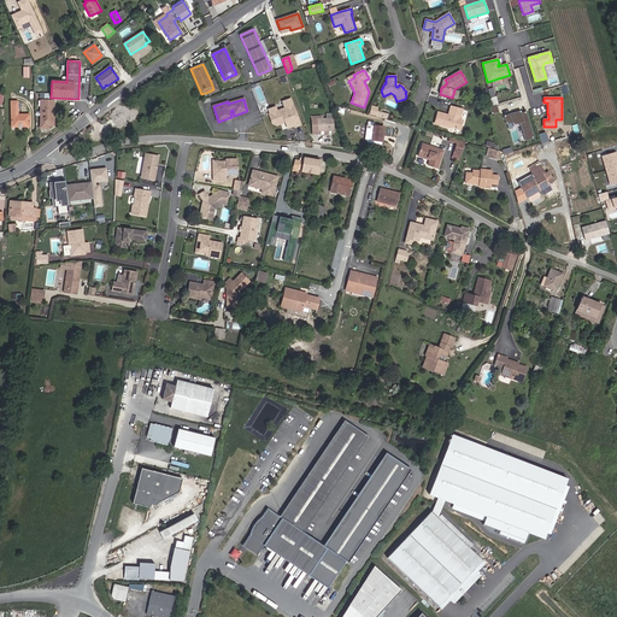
[(300,125),(298,118),(291,99),(283,103),(286,109),(277,111),(270,113),(269,115),(272,123),(276,125),(286,122),(288,128),(295,125),(295,127),(300,125)]
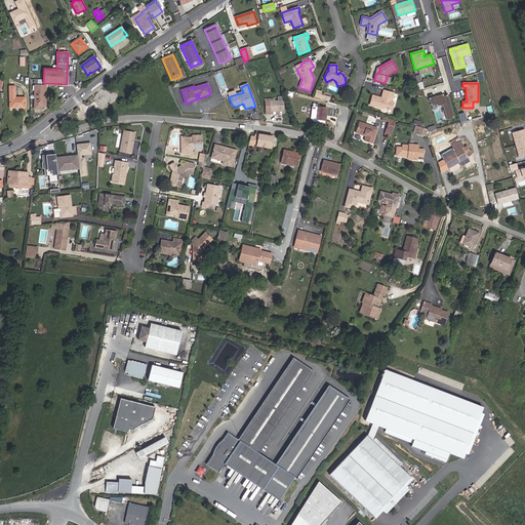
[(47,85),(35,85),(34,111),(43,111),(43,108),(46,108),(47,85)]
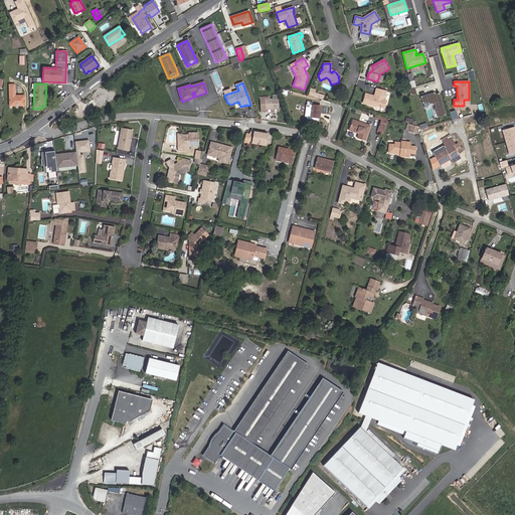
[(18,97),(17,84),(10,86),(11,107),(25,107),(24,97),(18,97)]
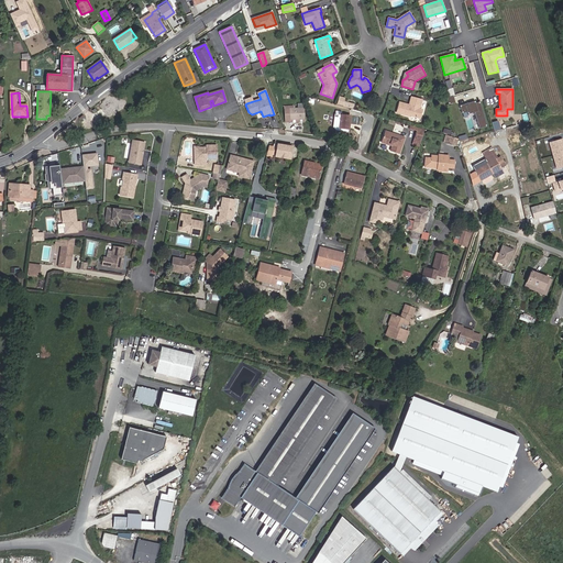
[(422,110),(420,109),(422,100),(411,97),(410,102),(412,102),(411,106),(410,107),(409,105),(399,102),(396,113),(409,117),(409,116),(420,119),(422,110)]
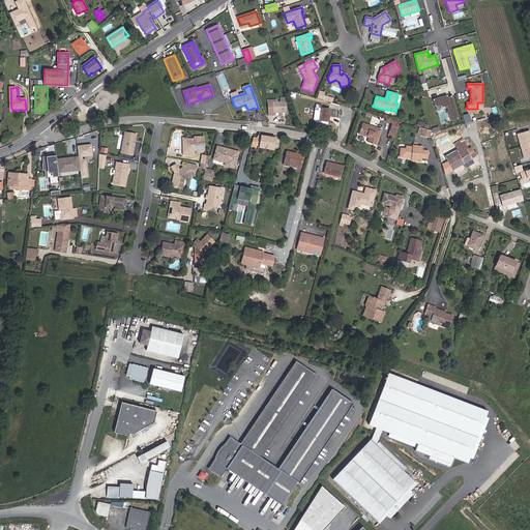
[(458,118),(451,95),(447,96),(447,95),(441,96),(441,98),(438,99),(438,97),(433,99),(435,107),(440,106),(440,108),(446,106),(451,120),(458,118)]
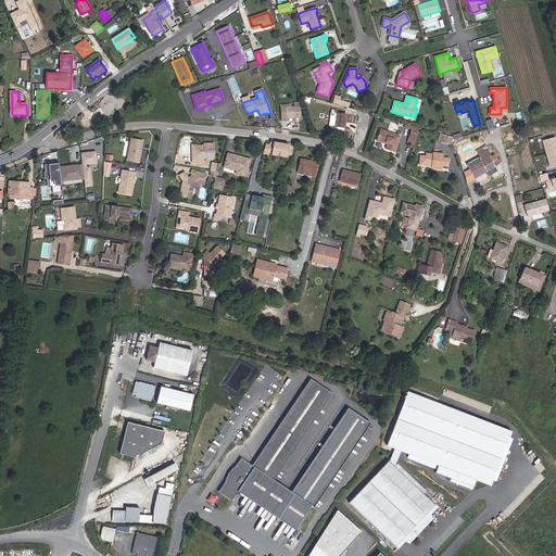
[(301,115),(300,106),(290,108),(287,108),(287,105),(280,105),(281,116),(301,115)]
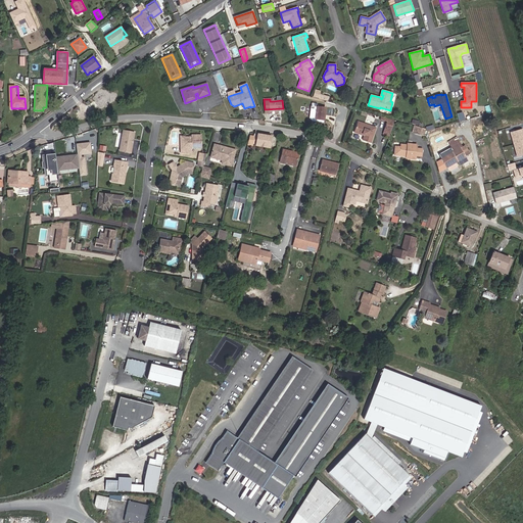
[(323,123),(325,115),(326,108),(311,106),(310,119),(312,121),(323,123)]
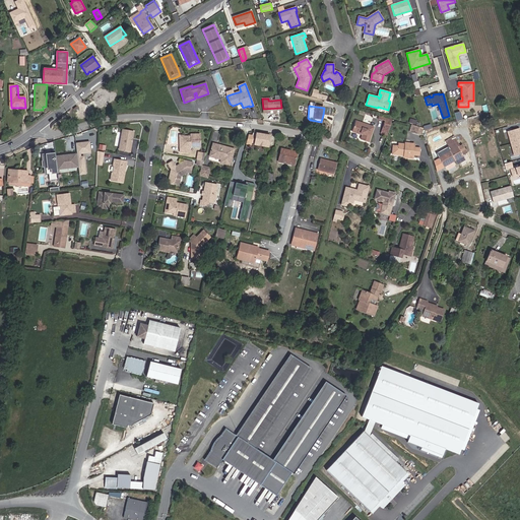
[(331,116),(332,109),(324,108),(323,115),(331,116)]
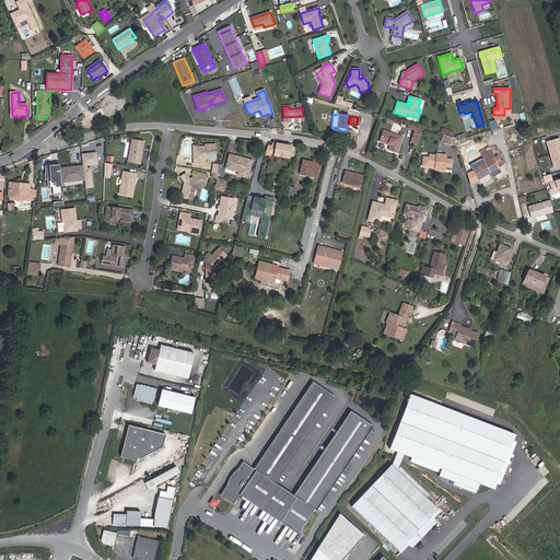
[(418,141),(422,129),(408,125),(407,128),(416,130),(412,139),(418,141)]
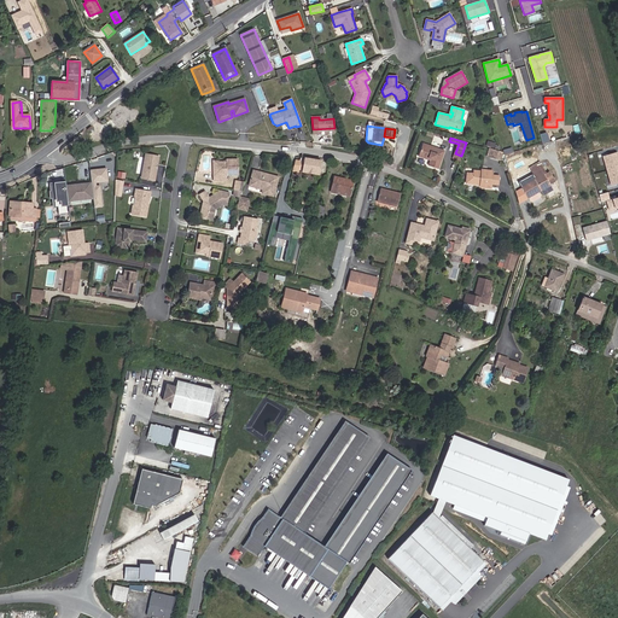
[(438,169),(444,151),(424,144),(419,157),(430,161),(429,165),(438,169)]
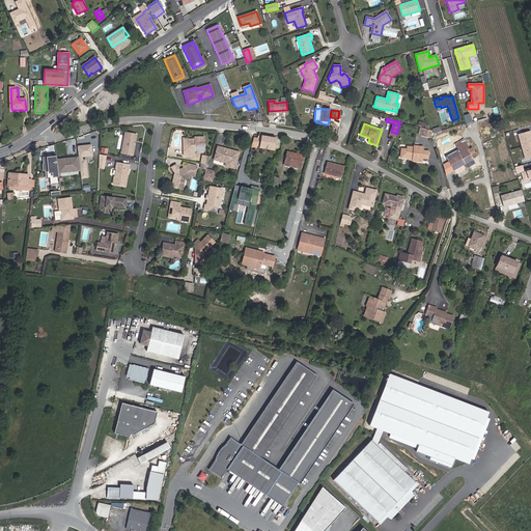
[(430,138),(432,131),(420,128),(418,134),(430,138)]
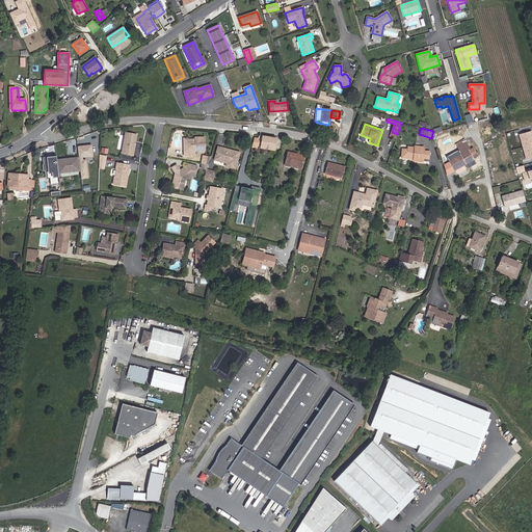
[(531,156),(531,133),(531,132),(519,135),(525,159),(531,156)]
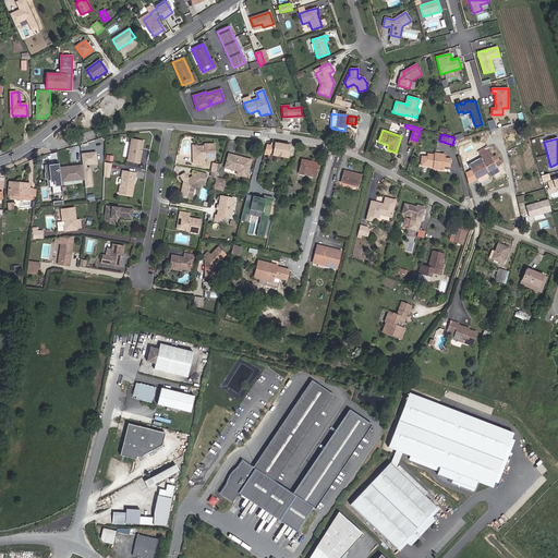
[(140,164),(143,142),(132,140),(128,161),(140,164)]
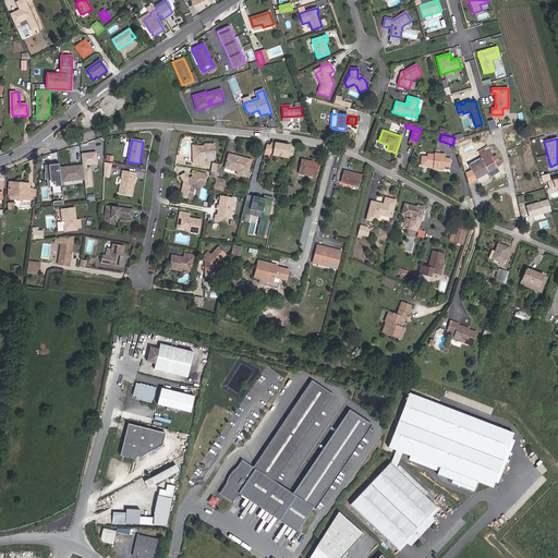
[(288,156),(290,145),(275,143),(274,154),(288,156)]
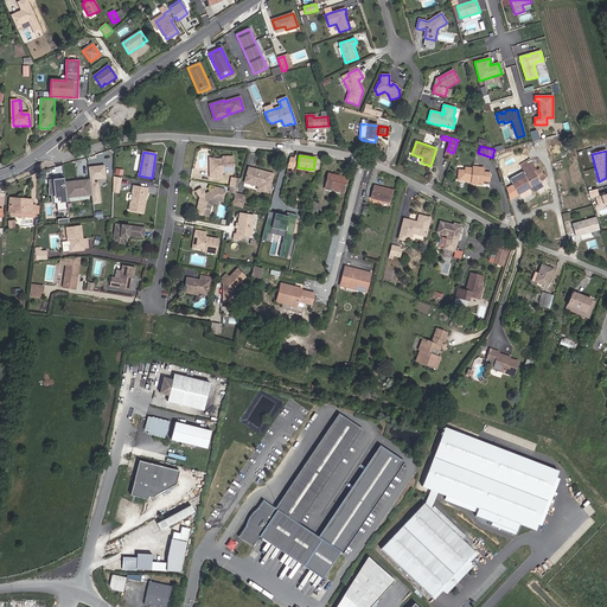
[(234,172),(234,157),(223,157),(223,159),(216,159),(211,164),(211,172),(210,172),(210,178),(222,178),(222,172),(234,172)]
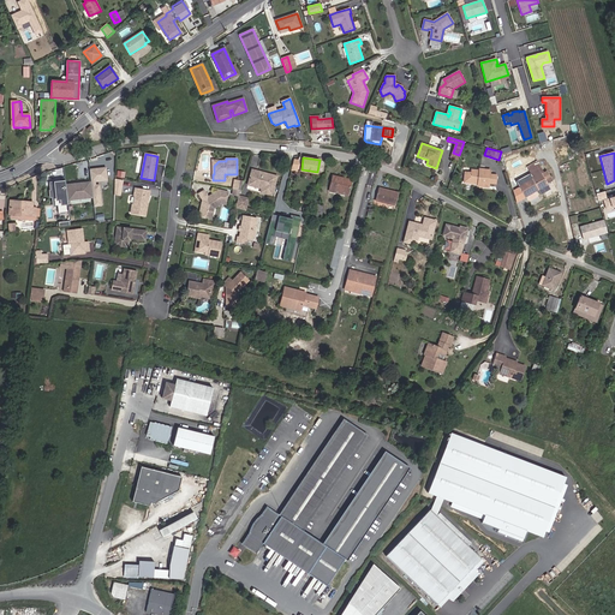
[(541,167),(537,161),(526,167),(530,173),(541,167)]
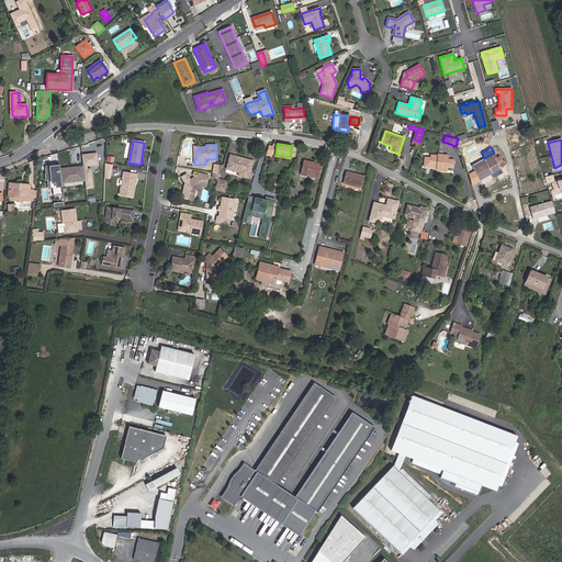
[(99,166),(98,153),(82,155),(85,167),(86,181),(87,190),(94,189),(92,169),(88,169),(88,167),(99,166)]
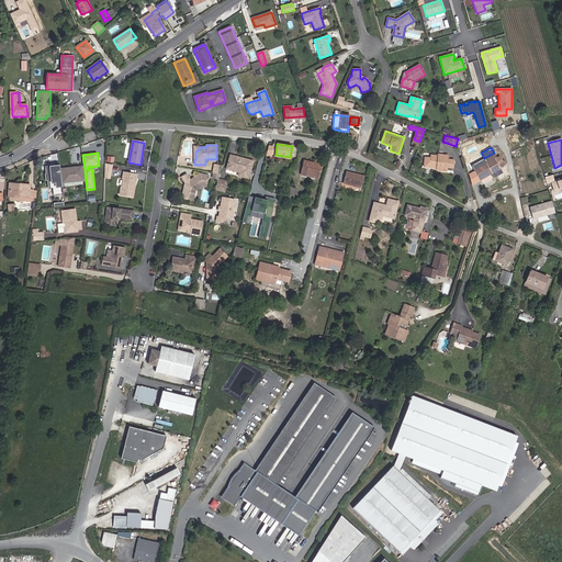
[(503,173),(499,168),(504,166),(499,156),(496,157),(494,153),(484,158),(485,160),(487,163),(484,164),(474,170),(480,180),(482,183),(484,183),(491,180),(492,178),(490,175),(491,173),(493,178),(503,173)]
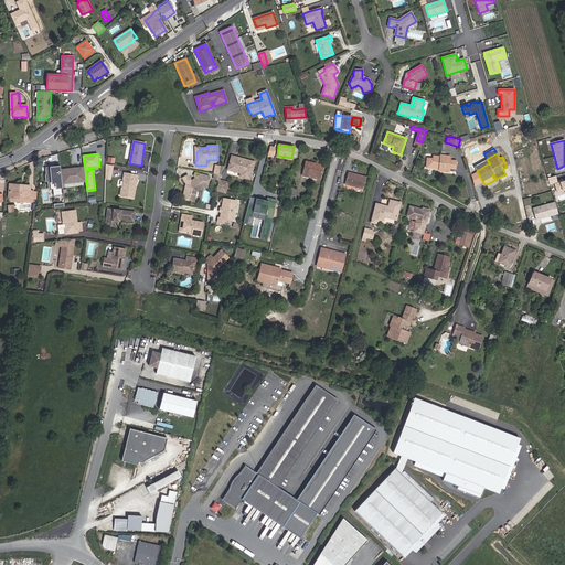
[(249,180),(254,162),(232,156),(228,168),(241,171),(241,173),(240,177),(249,180)]
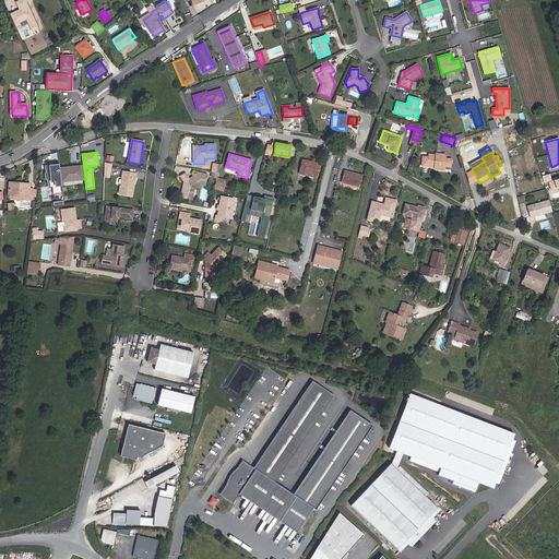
[(444,167),(445,158),(445,155),(437,154),(436,155),(429,154),(428,157),(423,156),(421,166),(432,167),(432,165),(435,165),(435,169),(443,170),(444,167)]
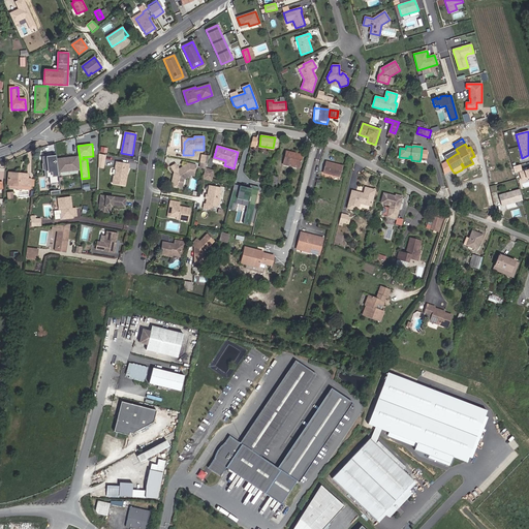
[(300,166),(302,155),(286,151),(283,162),(300,166)]
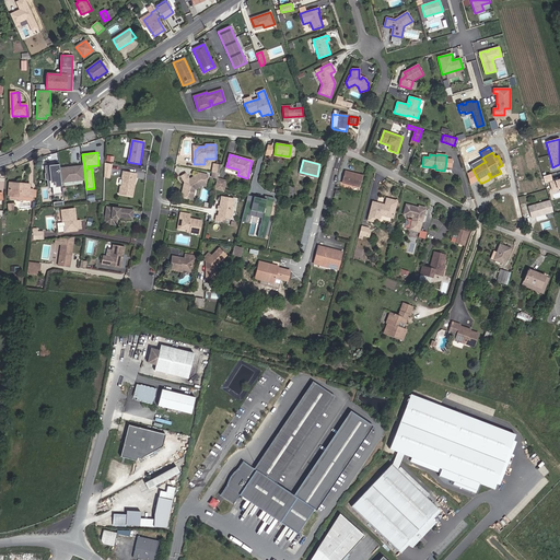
[(219,173),(221,165),(213,163),(212,172),(219,173)]
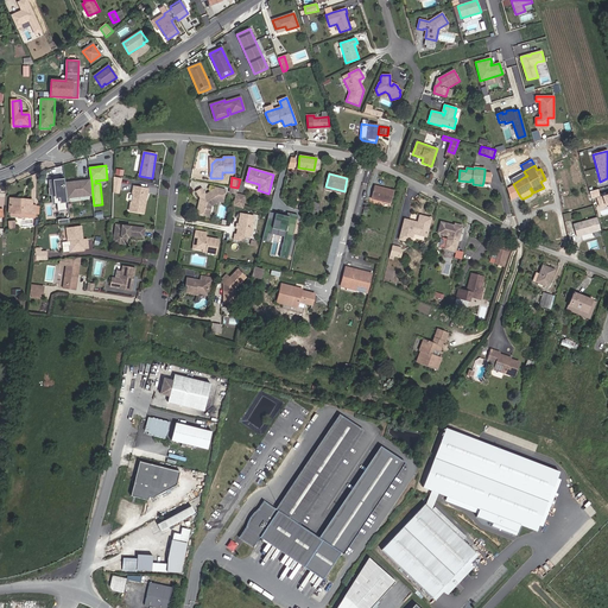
[(68,198),(65,183),(65,179),(50,182),(50,189),(49,189),(50,196),(52,196),(54,206),(57,204),(58,211),(69,210),(68,198)]
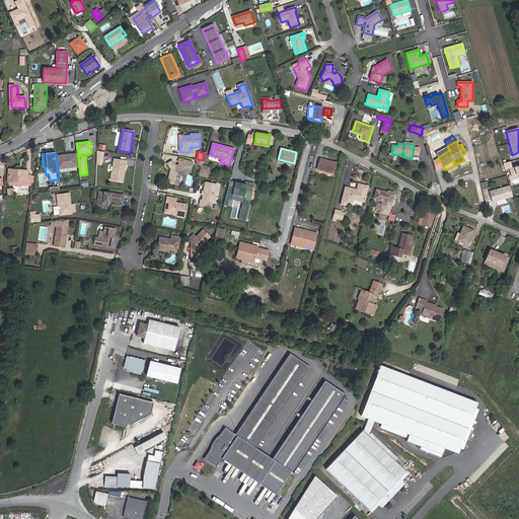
[(79,167),(78,154),(56,156),(58,169),(79,167)]
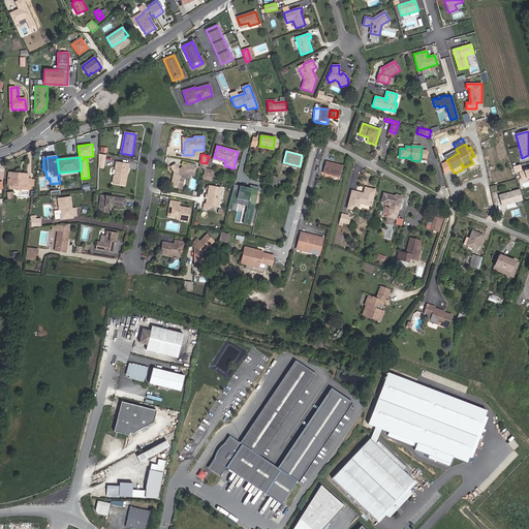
[(340,177),(342,166),(327,161),(323,173),(340,177)]
